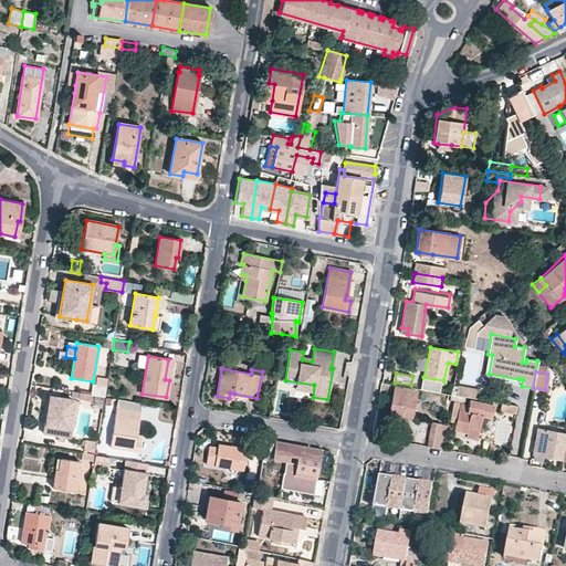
[(474,398),(477,389),(458,384),(456,392),(474,398)]
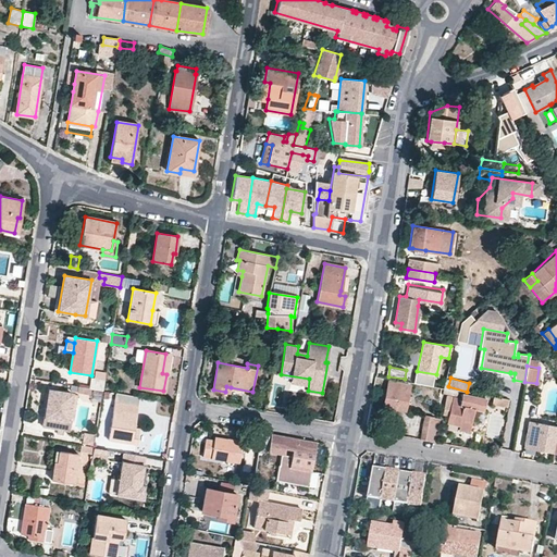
[(91,379),(89,387),(93,388),(103,391),(104,380),(91,379)]
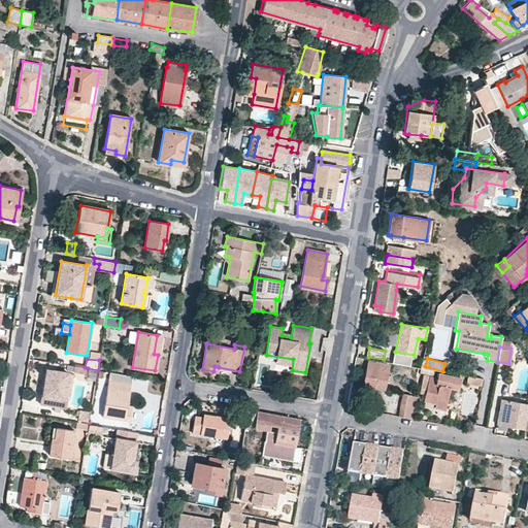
[(384,389),(386,377),(386,373),(388,364),(368,360),(363,385),(375,387),(384,389)]
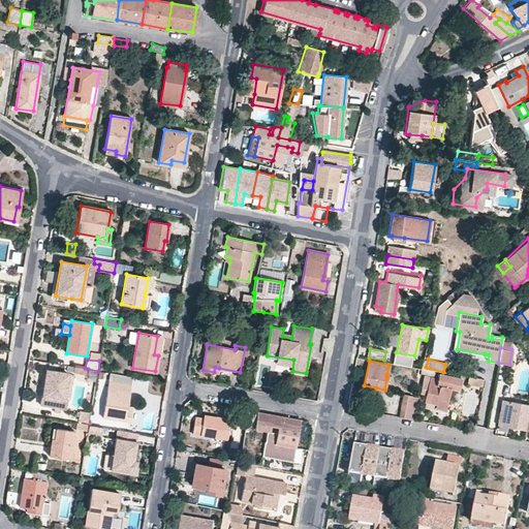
[(47,371),(44,390),(48,390),(47,396),(43,396),(41,395),(39,404),(65,408),(67,399),(64,398),(68,374),(47,371)]
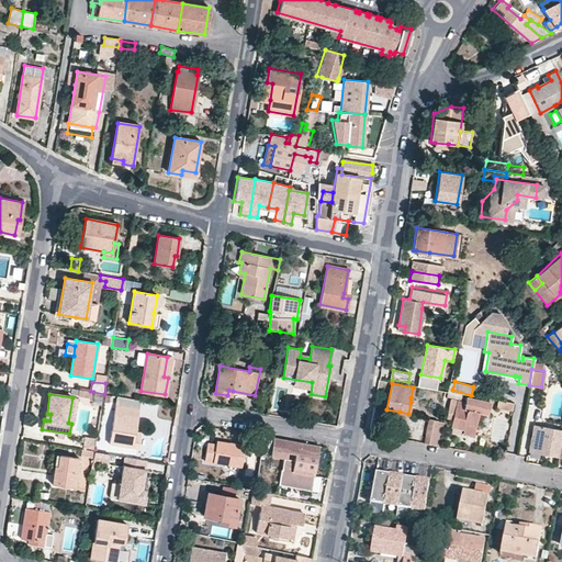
[(491,403),(467,397),(467,402),(452,400),(449,417),(454,418),(453,426),(464,429),(463,433),(475,436),(480,413),(489,414),(491,403)]
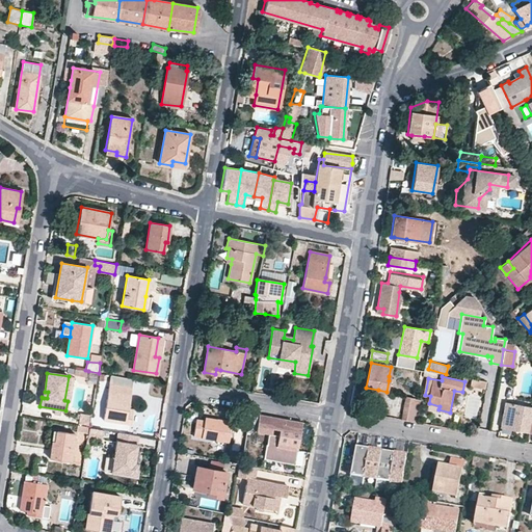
[(127,410),(128,407),(131,388),(109,384),(104,420),(130,424),(132,411),(127,410)]
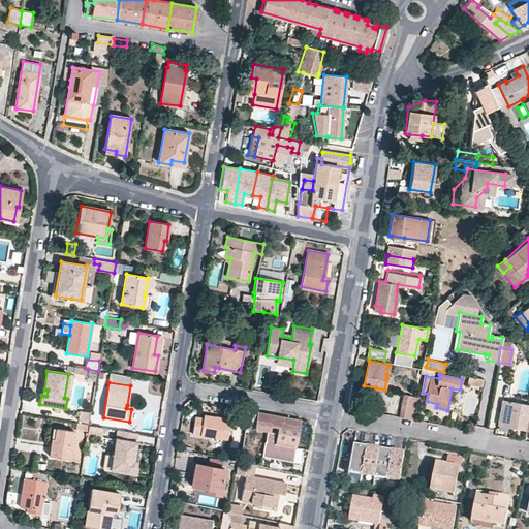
[(364,385),(362,393),(374,395),(376,387),(364,385)]
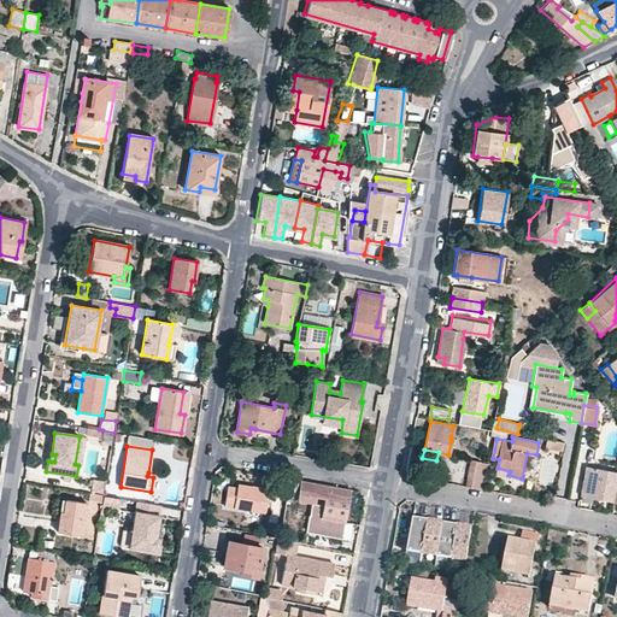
[(466,487),(482,489),(487,463),(471,460),(466,487)]
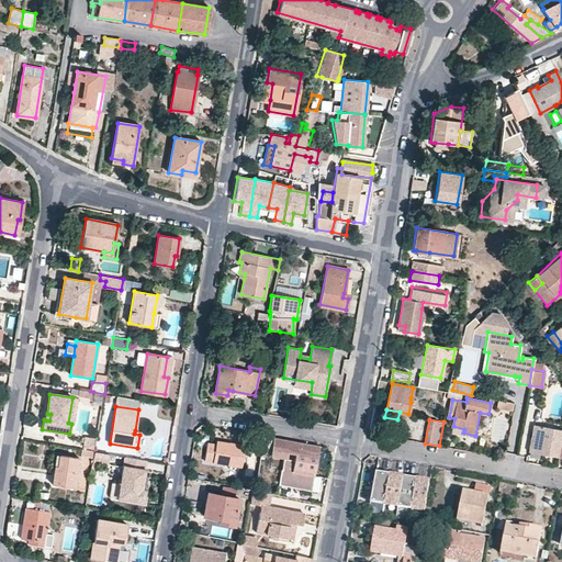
[(558,457),(561,431),(561,429),(532,425),(529,448),(539,449),(538,452),(558,457)]
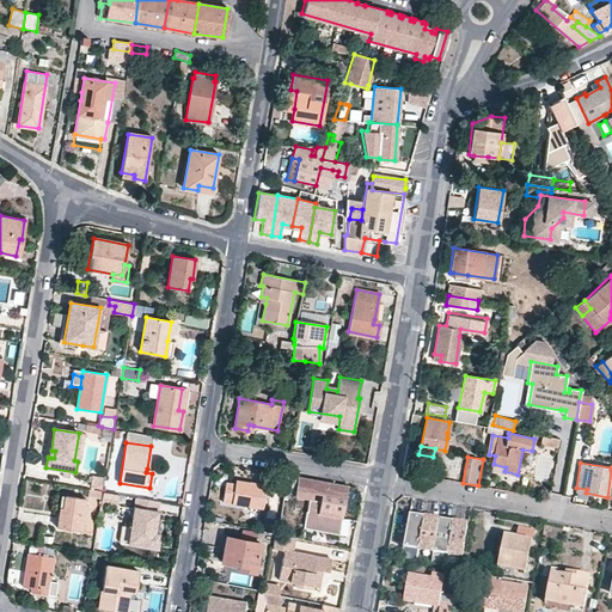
[(298,477),(295,490),(312,493),(314,479),(298,477)]
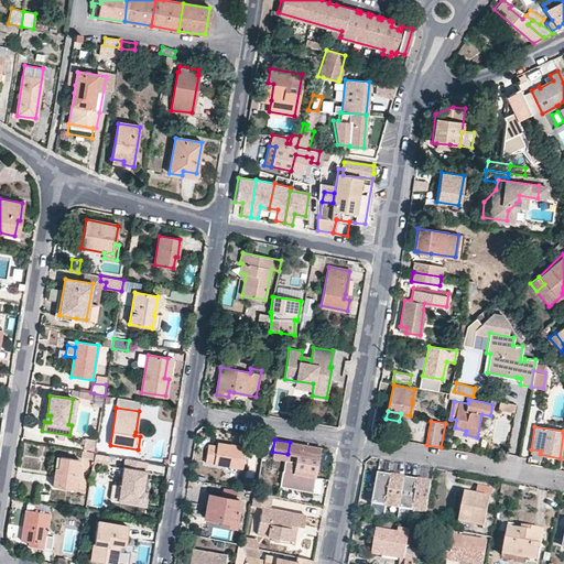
[(241,467),(245,447),(218,442),(217,446),(208,445),(206,462),(241,467)]
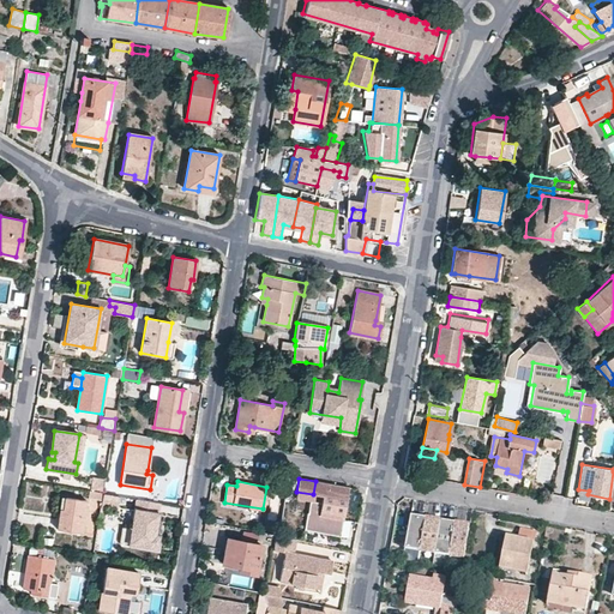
[(313,494),(323,497),(324,488),(325,488),(326,483),(315,481),(313,494)]
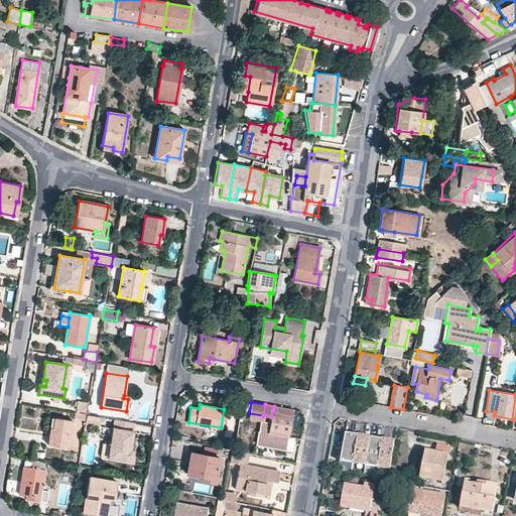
[(272,410),(271,417),(270,422),(268,432),(288,436),(292,409),(274,406),(273,410),(272,410)]
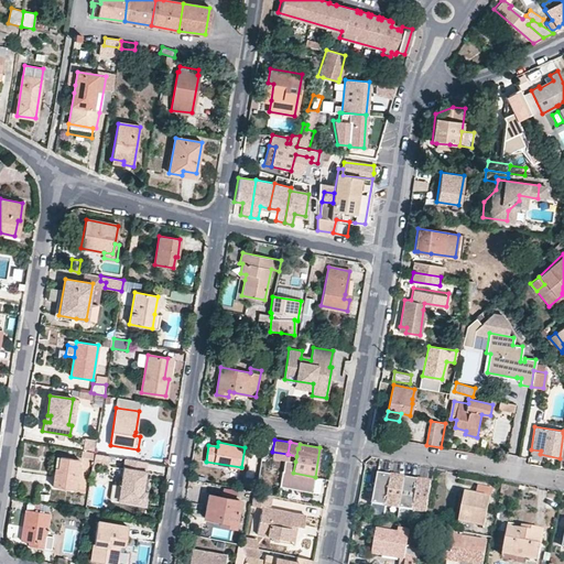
[(109,454),(95,452),(91,468),(97,469),(97,464),(107,465),(109,454)]
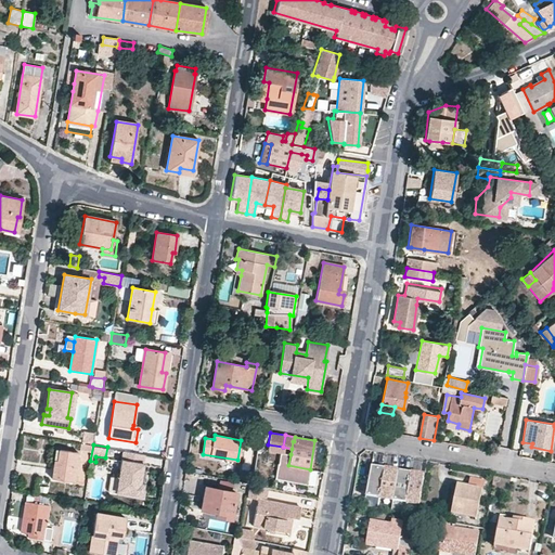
[(77,453),(59,450),(56,460),(54,461),(51,477),(73,480),(77,453)]
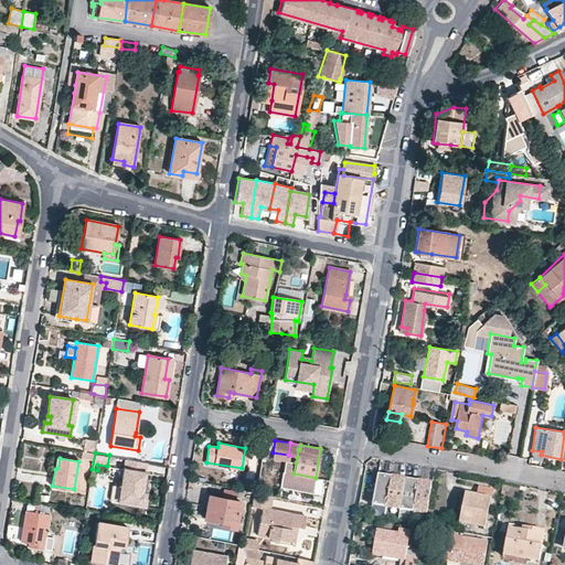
[(319,479),(316,478),(294,473),(296,462),(285,460),(284,471),(281,471),(279,487),(312,492),(320,493),(323,479),(319,479)]
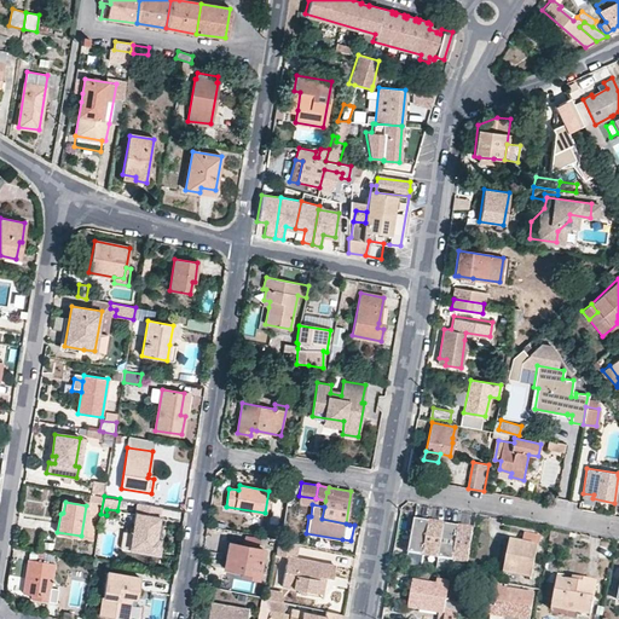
[(160,516),(136,512),(129,548),(157,553),(160,538),(156,538),(160,516)]
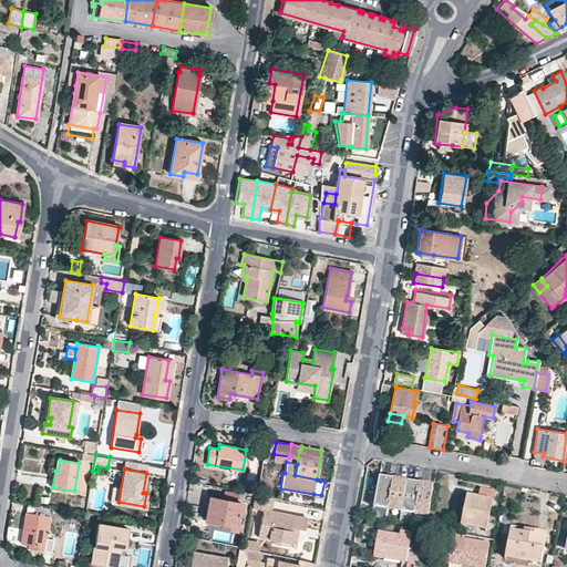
[(402,507),(406,481),(401,480),(401,481),(393,480),(394,477),(393,477),(388,505),(402,507)]
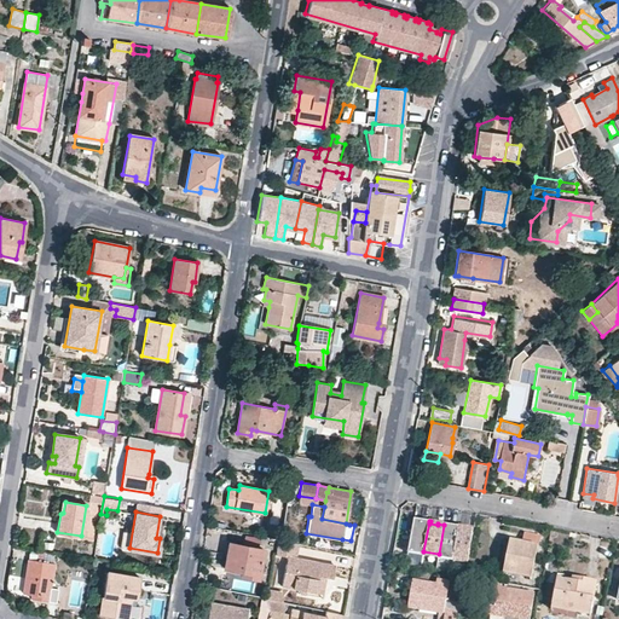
[(453,556),(458,527),(452,526),(452,527),(444,526),(445,525),(444,525),(439,554),(453,556)]
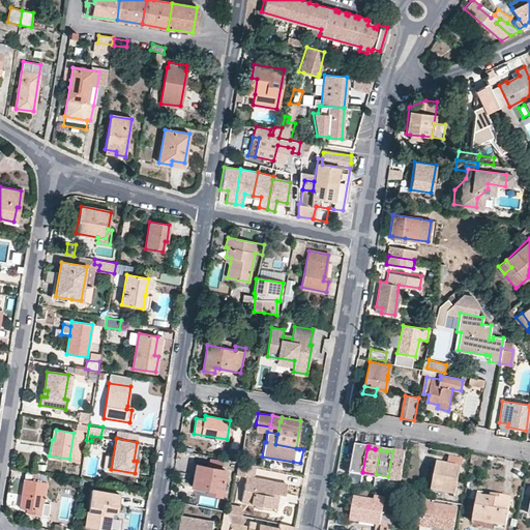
[(401,478),(405,453),(400,452),(400,453),(393,452),(393,451),(392,451),(388,476),(401,478)]
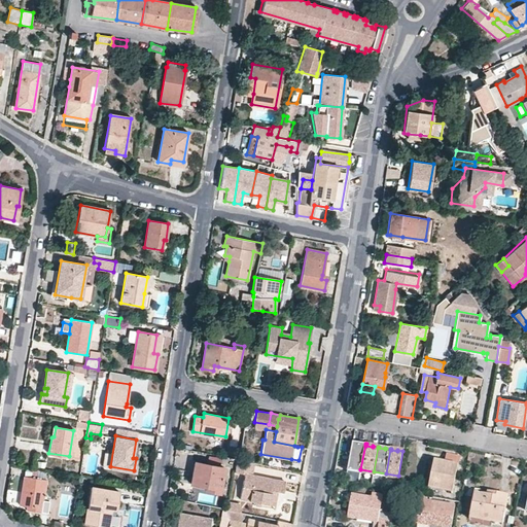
[(429,487),(453,492),(459,455),(447,453),(445,461),(433,459),(429,487)]
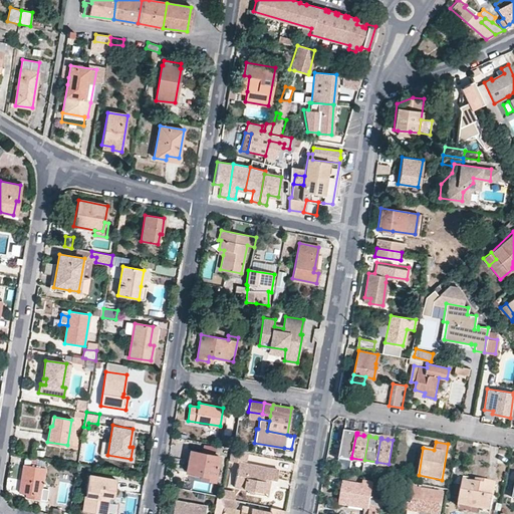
[(254,443),(253,449),(283,455),(284,448),(254,443)]
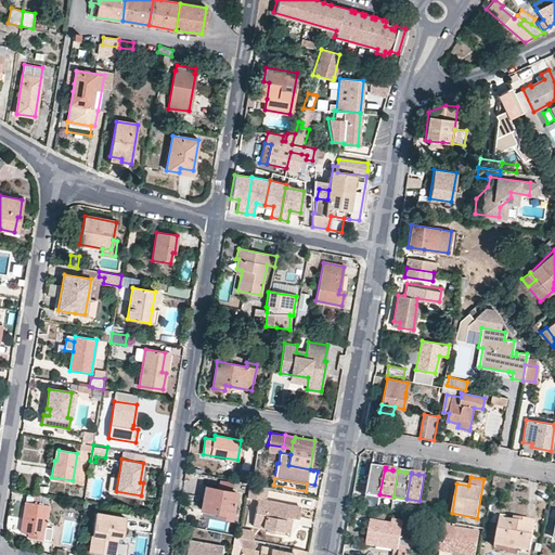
[(284,518),(287,504),(263,500),(267,487),(252,483),(248,482),(246,498),(258,500),(254,525),(279,529),(281,518),(284,518)]
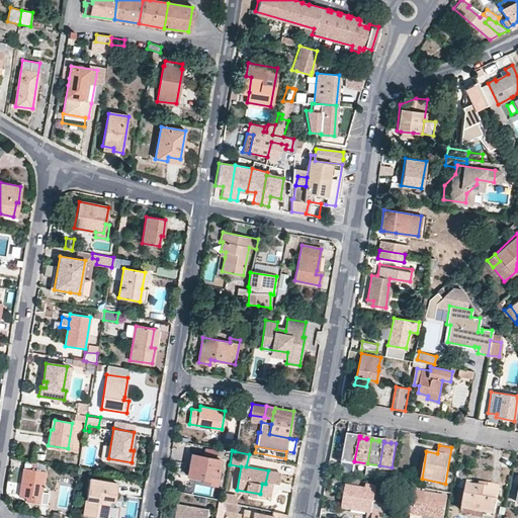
[(216,484),(221,459),(191,453),(187,475),(202,478),(201,482),(216,484)]
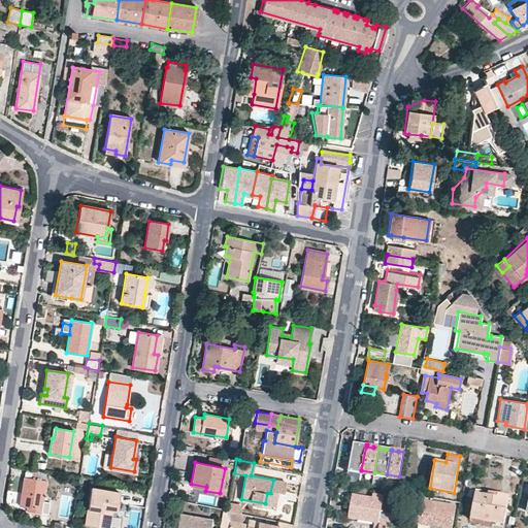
[(45,481),(24,477),(19,505),(27,506),(32,507),(32,510),(47,514),(50,502),(43,501),(45,481)]
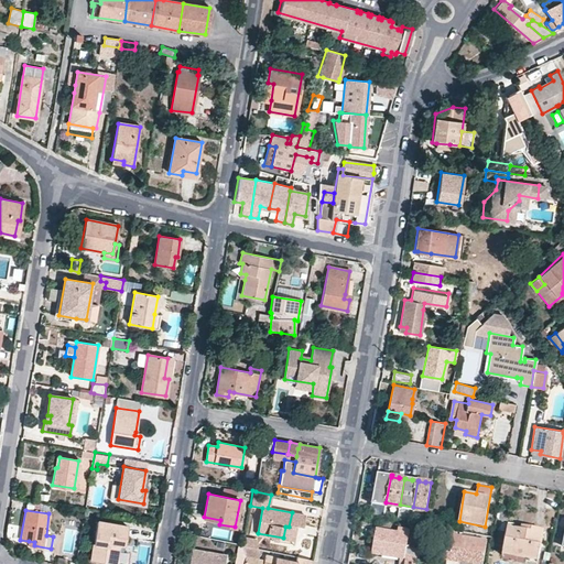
[(126,525),(97,522),(91,560),(104,562),(104,560),(115,561),(118,543),(122,544),(126,525)]
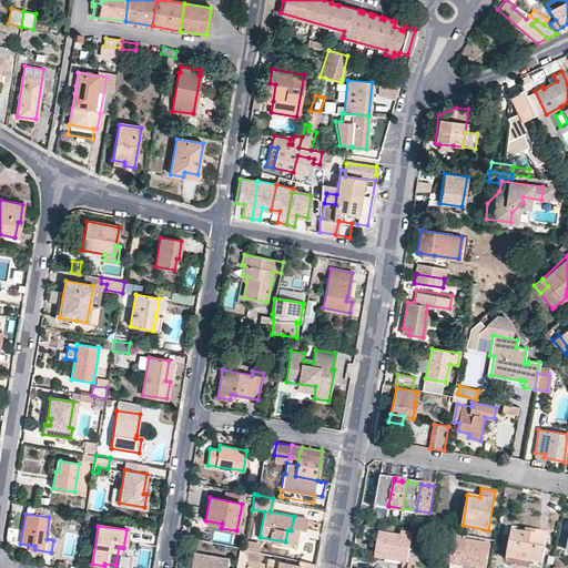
[(482,567),(485,567),(489,545),(453,539),(453,533),(427,528),(425,540),(440,543),(440,545),(446,545),(444,558),(453,559),(453,564),(464,566),(474,567),(482,567)]
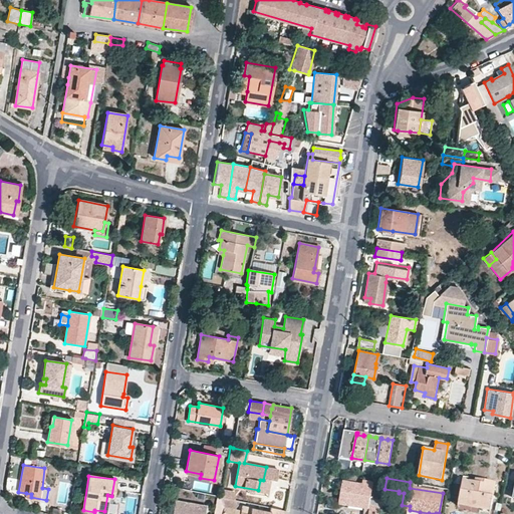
[(490,510),(495,482),(475,478),(475,482),(470,481),(462,479),(458,501),(479,505),(479,508),(490,510)]
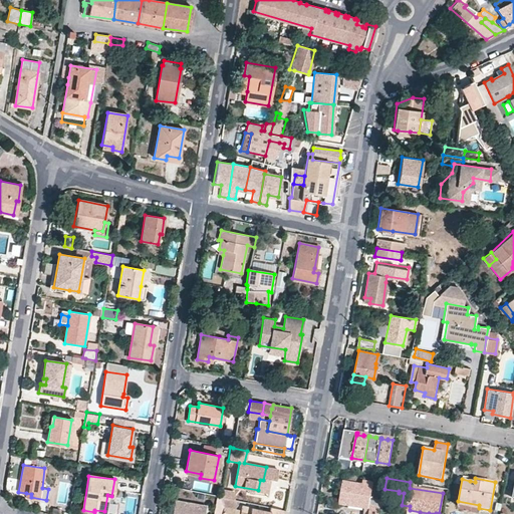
[(363,481),(362,486),(343,482),(340,504),(365,508),(369,509),(368,513),(377,513),(379,507),(381,508),(382,501),(370,499),(372,482),(363,481)]
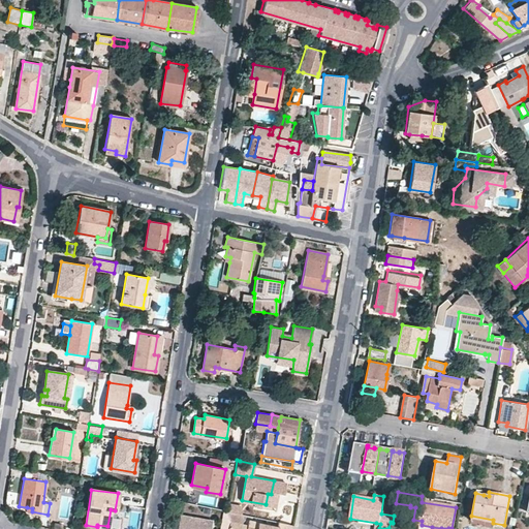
[(242,514),(243,507),(229,503),(227,510),(242,514)]
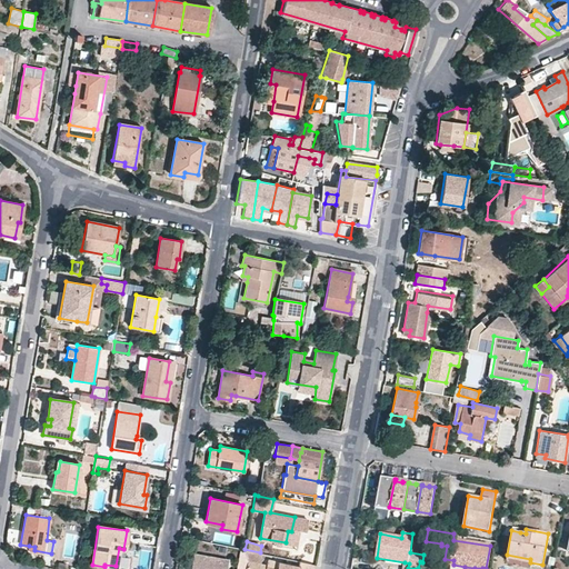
[(225,568),(227,560),(198,556),(195,568),(225,568)]
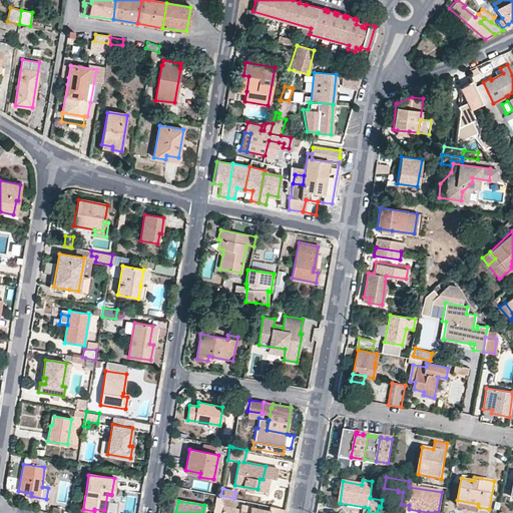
[(271,506),(271,509),(241,504),(239,509),(238,512),(284,512),(285,509),(271,506)]
